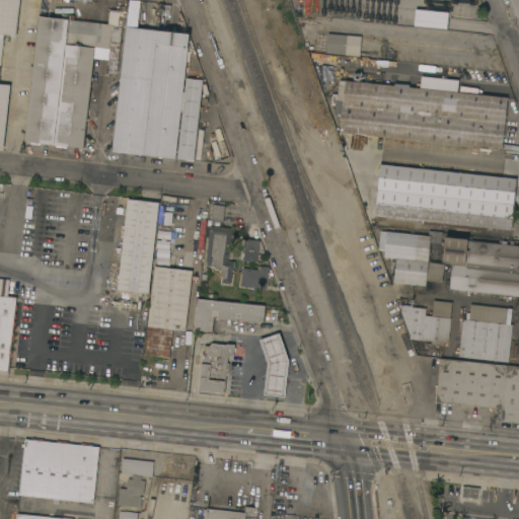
[(0,0),(18,0),(15,36),(10,35),(9,42),(2,41),(0,58),(0,83),(10,85),(3,150),(0,149),(0,0)]
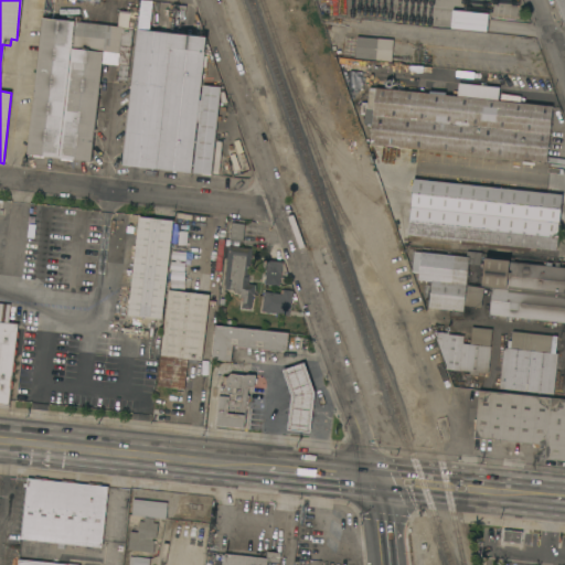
[(564,0),(564,24),(564,25),(554,0),(564,0)]
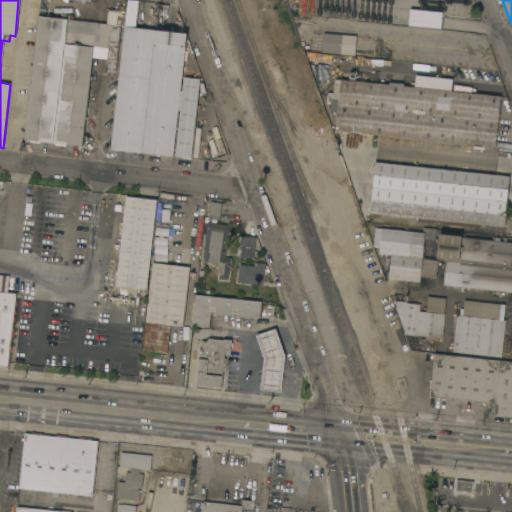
[(106,24),(108,9),(125,11),(124,26),(120,25),(115,73),(107,72),(108,58),(106,58),(107,49),(93,47),(96,23),(106,24)]
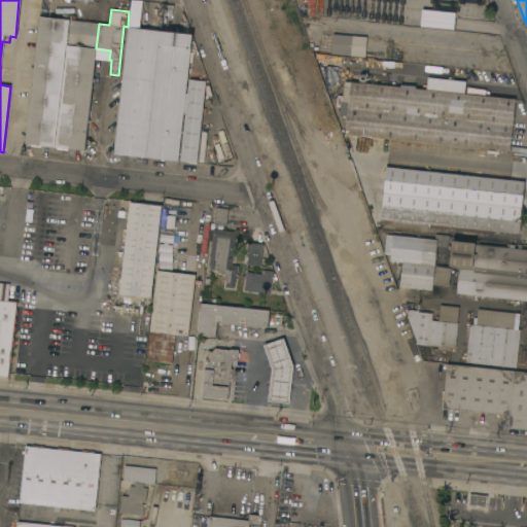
[(453,29),(454,12),(420,10),(419,28),(453,29)]
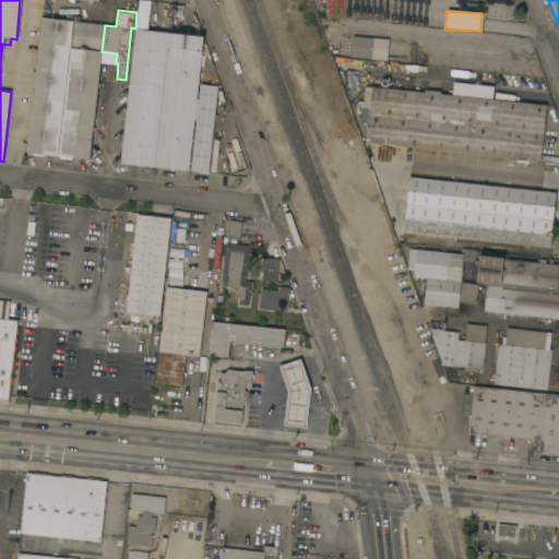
[(102,51),(90,159),(26,152),(42,18),(105,25),(102,51)]
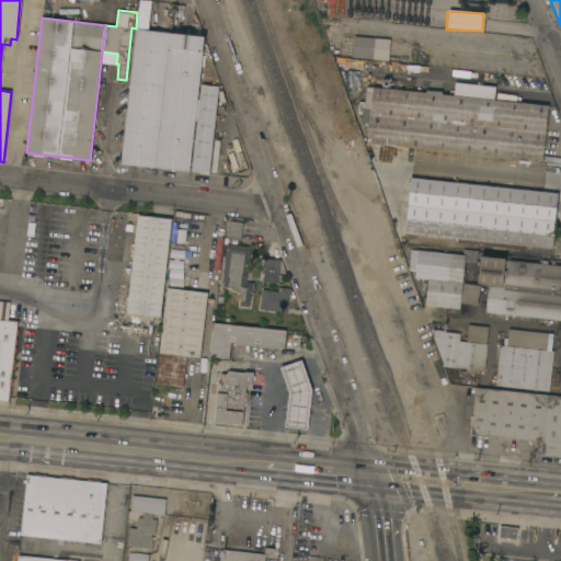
[(136,29),(205,36),(190,172),(121,164),(136,29)]
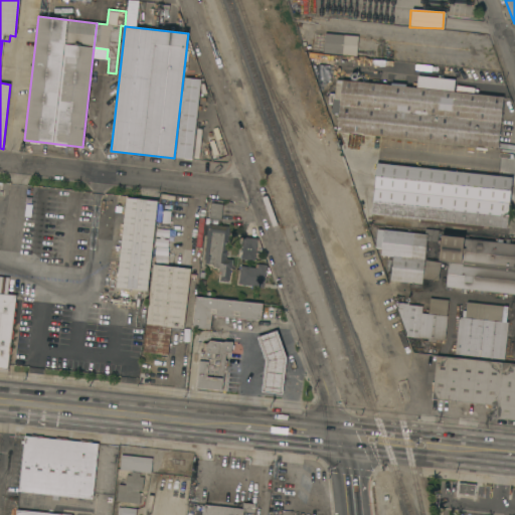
[(358,35),(356,55),(323,52),(325,33),(358,35)]
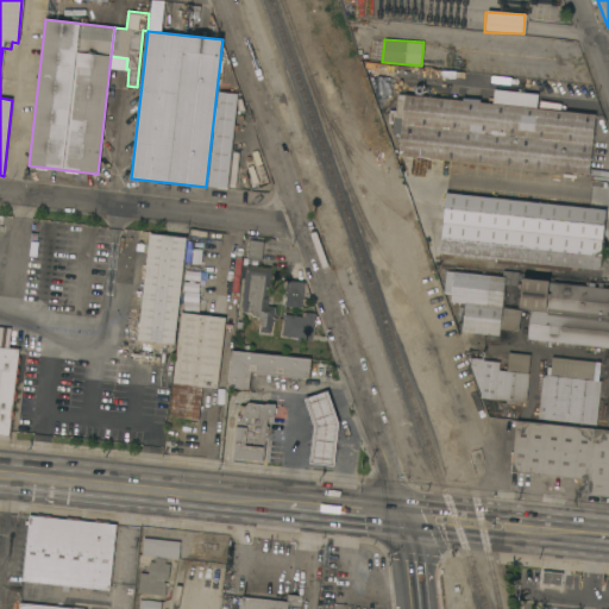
[(227,188),(207,186),(219,92),(238,94),(227,188)]
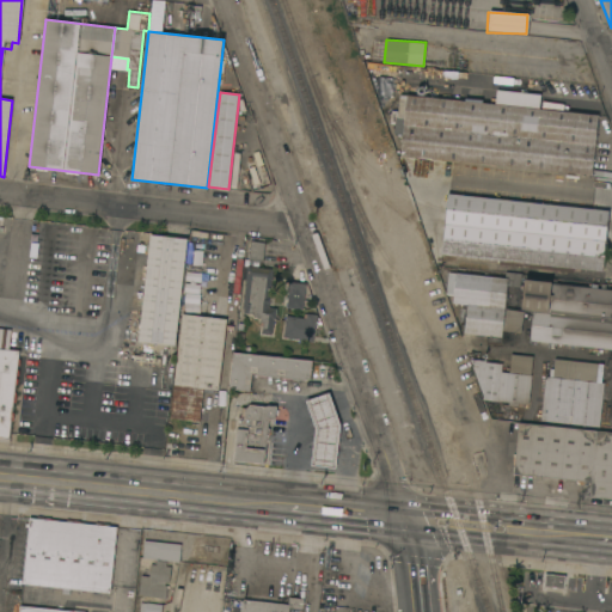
[(599,115),(593,176),(401,155),(404,118),(397,117),(399,96),(407,97),(407,95),(599,115)]
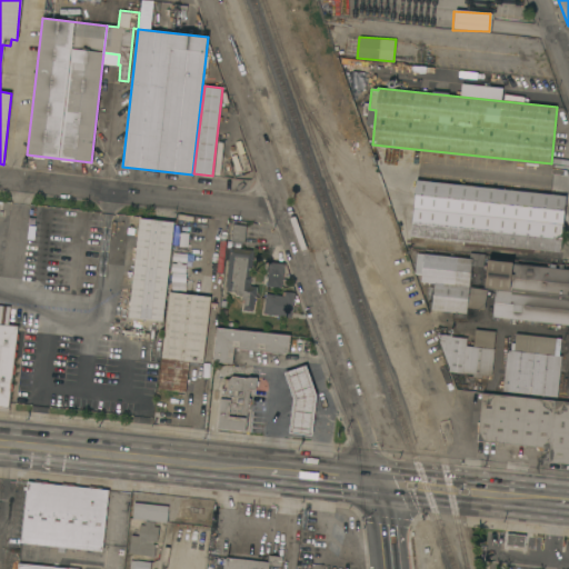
[(533,249),(532,253),(463,246),(465,242),(410,236),(416,179),(566,196),(560,252),(533,249)]
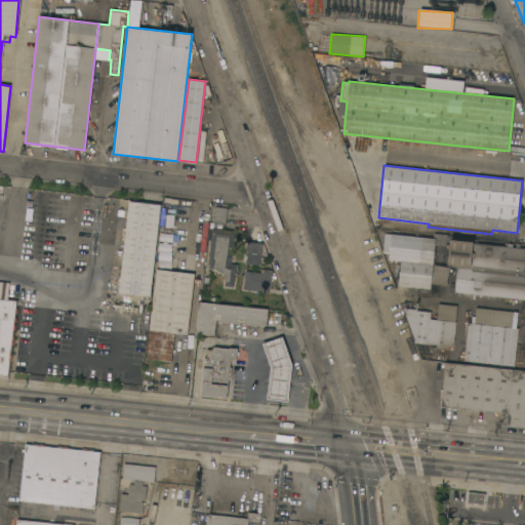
[(150,296),(119,292),(128,201),(160,204),(150,296)]
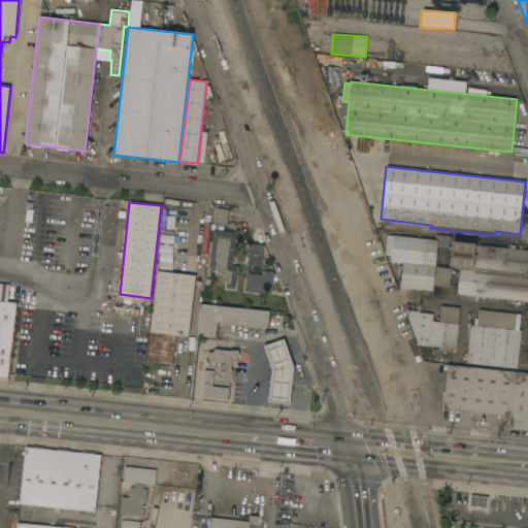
[(226,225),(215,224),(217,207),(228,209),(226,225)]
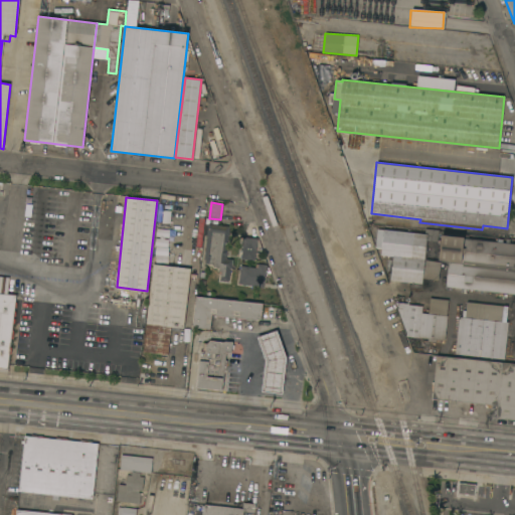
[(220,281),(220,274),(219,274),(219,271),(218,271),(218,267),(213,267),(212,266),(212,264),(209,264),(209,265),(205,264),(205,262),(204,262),(204,261),(205,261),(205,260),(204,260),(204,251),(204,249),(205,249),(208,223),(229,226),(226,250),(227,250),(226,256),(226,255),(225,259),(232,260),(231,269),(230,269),(228,282),(220,281)]
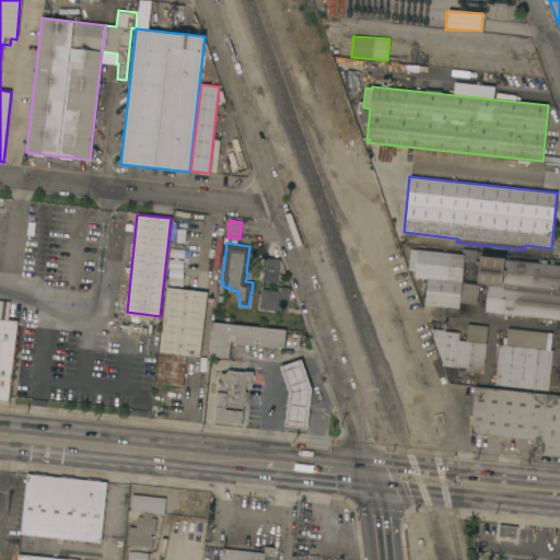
[(424,304),(428,279),(413,277),(417,249),(462,254),(463,248),(477,249),(476,263),(464,261),(462,282),(478,284),(476,304),(459,302),(458,308),(424,304)]
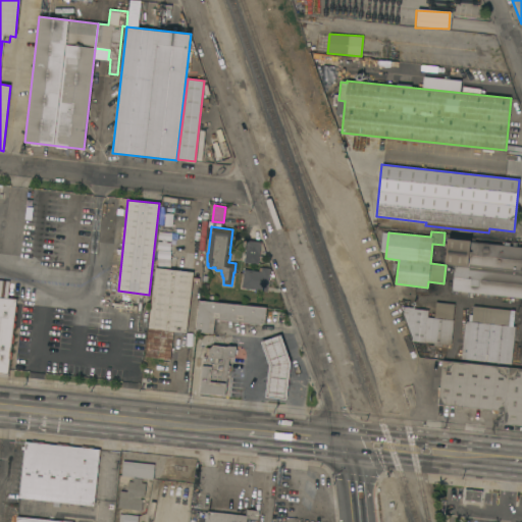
[(521,298),(452,291),(455,265),(445,264),(448,239),(521,246),(521,298)]
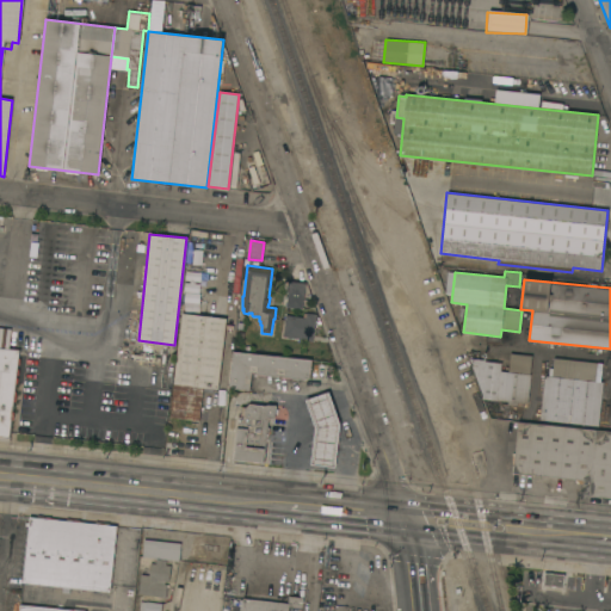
[(289,282),(306,283),(304,287),(306,287),(304,297),(303,297),(302,309),(292,308),(291,309),(290,309),(290,307),(285,307),(289,282)]
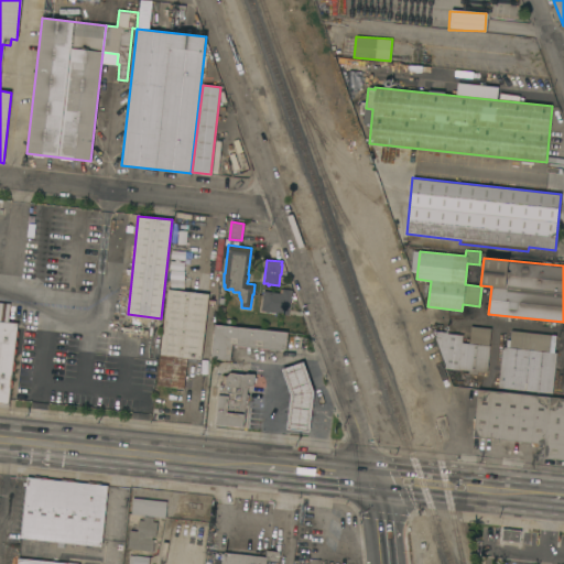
[(201,359),(187,358),(184,388),(158,386),(161,355),(160,355),(167,289),(208,294),(201,359)]
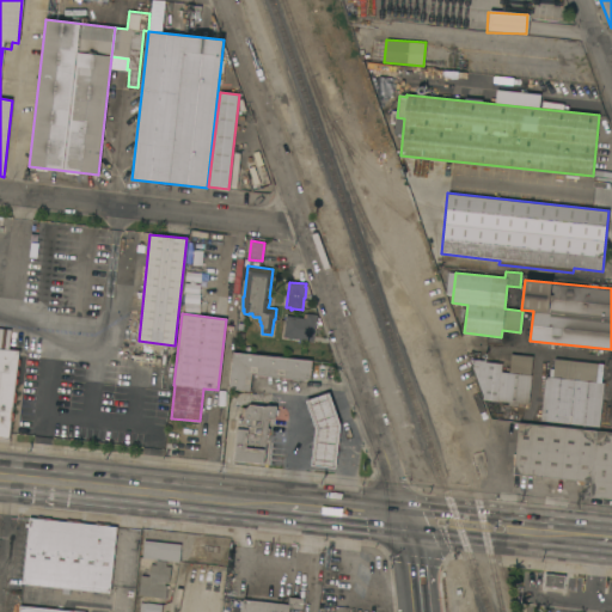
[(312,341),(282,337),(286,316),(304,318),(304,313),(316,314),(312,341)]
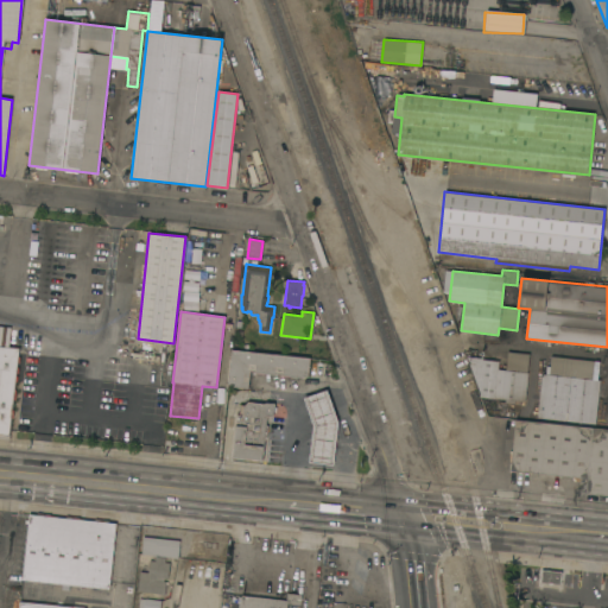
[(10,436),(0,435),(0,324),(11,325),(8,347),(19,348),(10,436)]
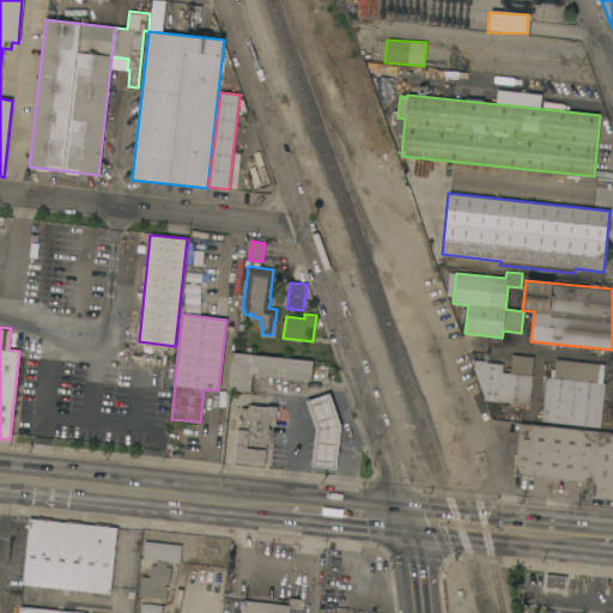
[(313,360),(310,380),(305,380),(305,381),(283,378),(283,377),(279,376),(279,378),(255,376),(255,374),(253,374),(250,390),(249,390),(249,392),(229,389),(234,352),(313,360)]
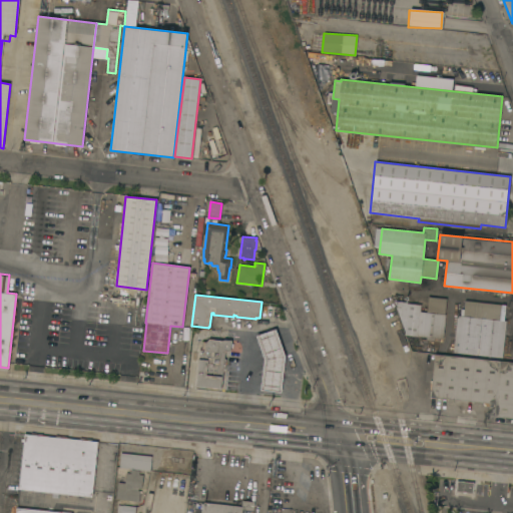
[(407,303),(407,304),(421,305),(420,312),(426,313),(428,297),(446,299),(445,315),(446,315),(443,339),(439,339),(439,340),(437,339),(434,338),(434,341),(427,340),(427,342),(421,341),(421,340),(422,340),(422,339),(426,339),(426,337),(410,336),(409,337),(406,337),(407,335),(405,335),(405,332),(394,301),(407,303)]
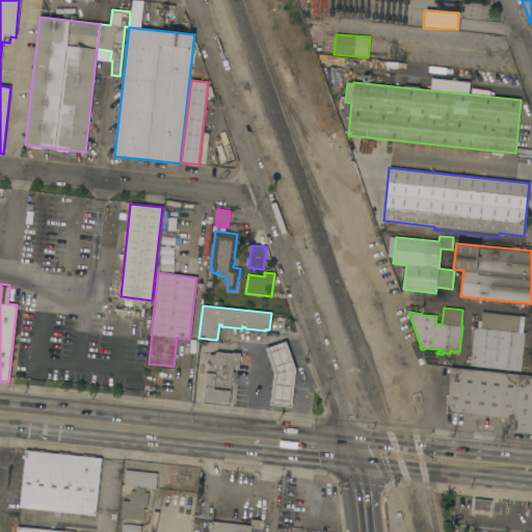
[(521,371),(470,366),(474,327),(480,327),(482,312),(520,316),(519,331),(525,333),(521,371)]
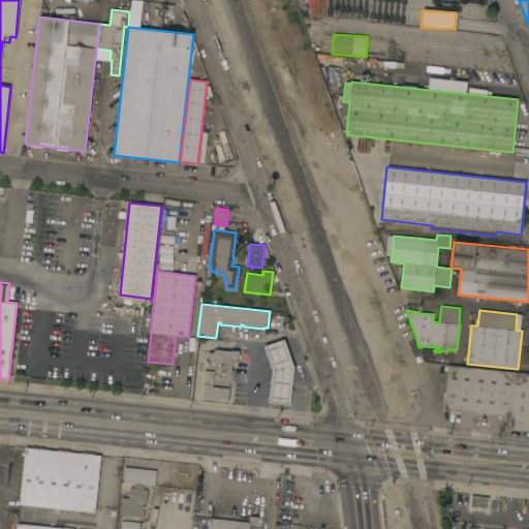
[(289,404),(269,402),(273,370),(265,345),(284,339),(293,368),(289,404)]
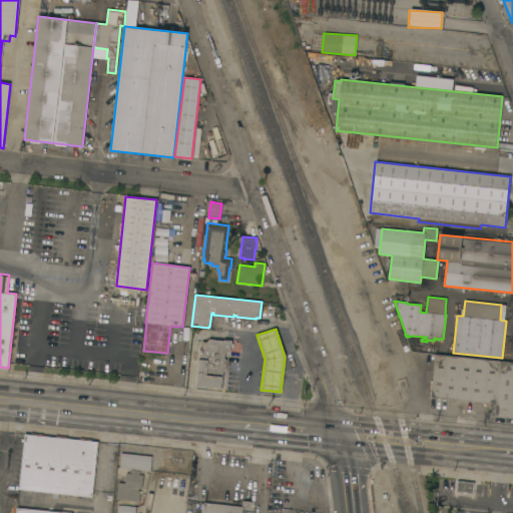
[(230,352),(225,351),(225,353),(226,353),(226,356),(224,356),(224,359),(225,359),(226,359),(225,370),(224,371),(223,371),(221,390),(194,387),(197,358),(199,358),(199,350),(202,350),(202,342),(205,342),(208,339),(223,341),(223,340),(224,340),(231,340),(231,341),(230,352)]
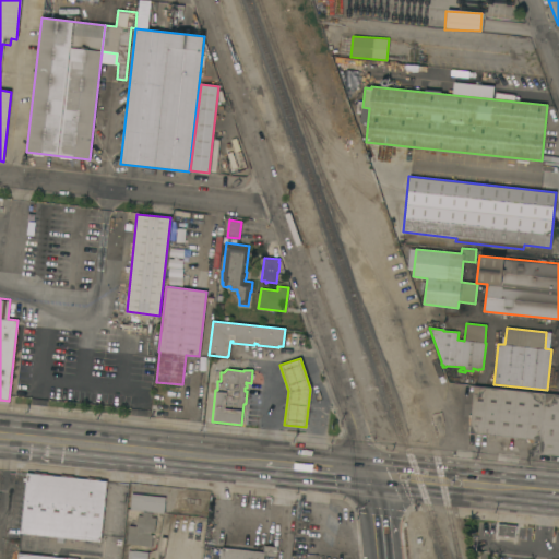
[(482,433),(482,435),(467,433),(468,426),(470,426),(474,385),(558,394),(558,454),(538,453),(539,440),(482,433)]
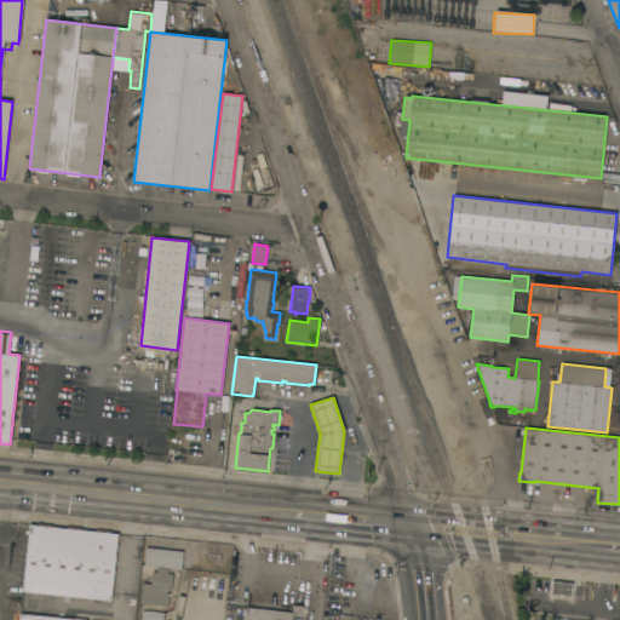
[(70,596),(70,602),(62,602),(63,595),(23,591),(30,524),(118,534),(112,601),(70,596)]
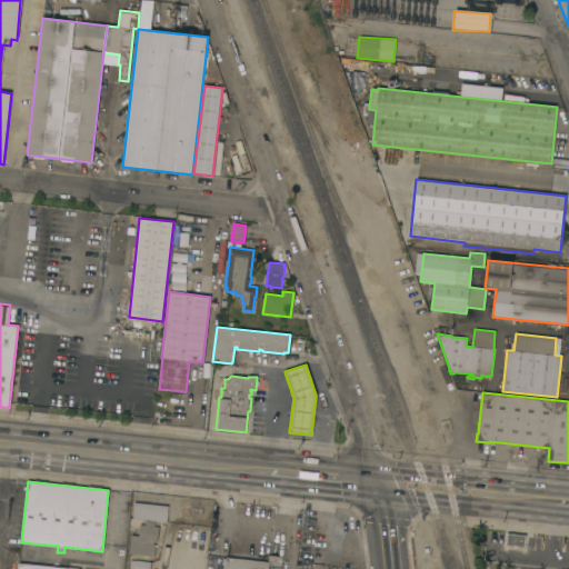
[(168,506),(166,522),(132,519),(135,502),(168,506)]
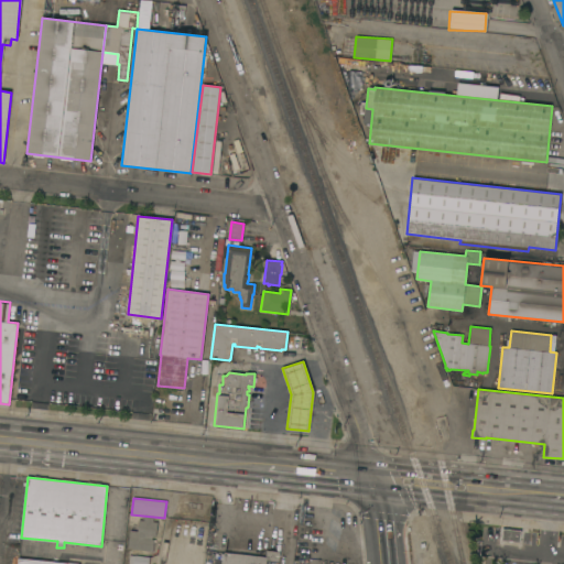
[(127,549),(130,530),(137,531),(139,520),(143,520),(144,517),(153,518),(152,522),(158,522),(155,537),(152,537),(151,539),(154,540),(152,552),(127,549)]
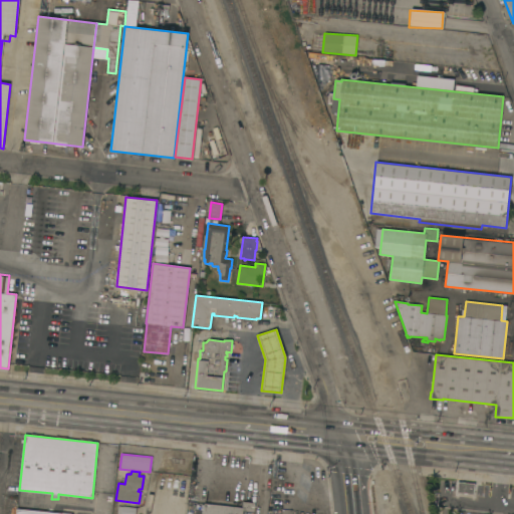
[(457,492),(458,481),(475,482),(473,494),(457,492)]
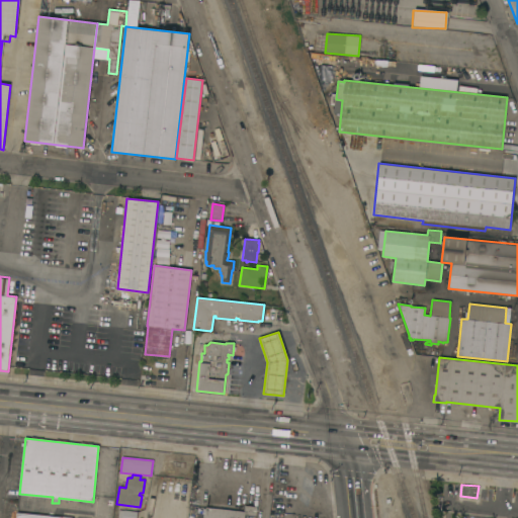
[(244,511),(244,505),(257,507),(256,515),(245,514),(244,517),(202,517),(203,514),(204,514),(205,507),(244,511)]
